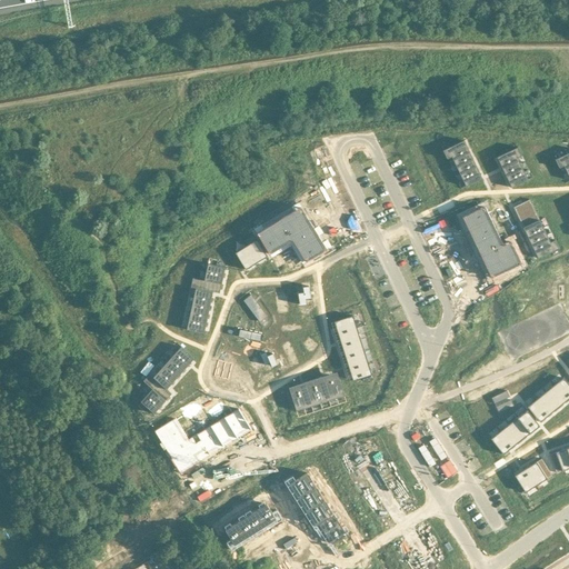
[(463,140),(442,150),(447,158),(451,156),(466,186),(481,178),(463,140)]
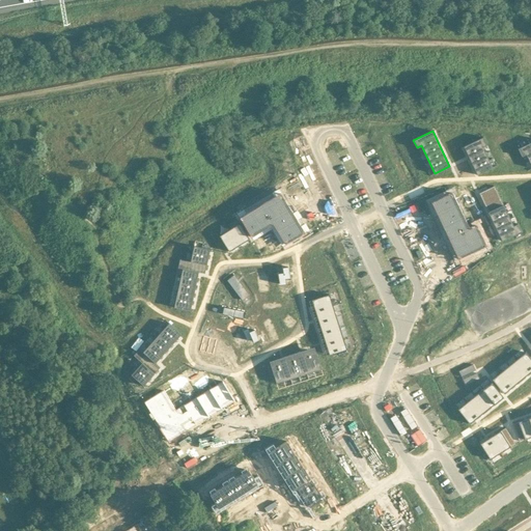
[(483,137),(464,146),(477,174),(493,167),(482,146),(486,144),(483,137)]
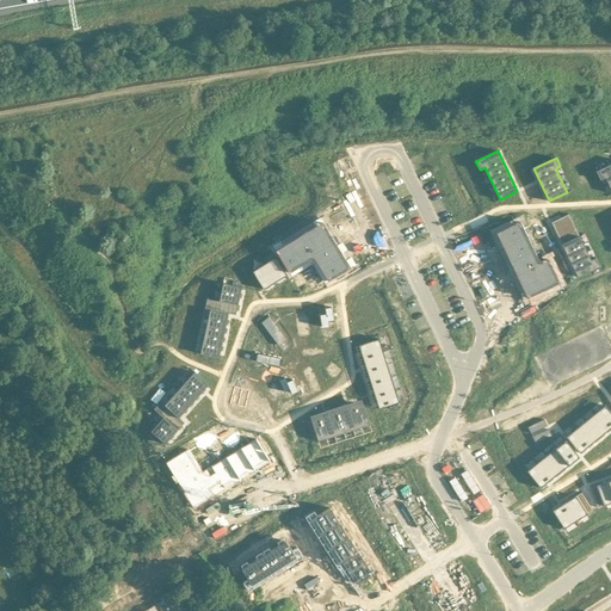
[(610,162),(596,171),(600,179),(605,177),(610,189),(610,162)]
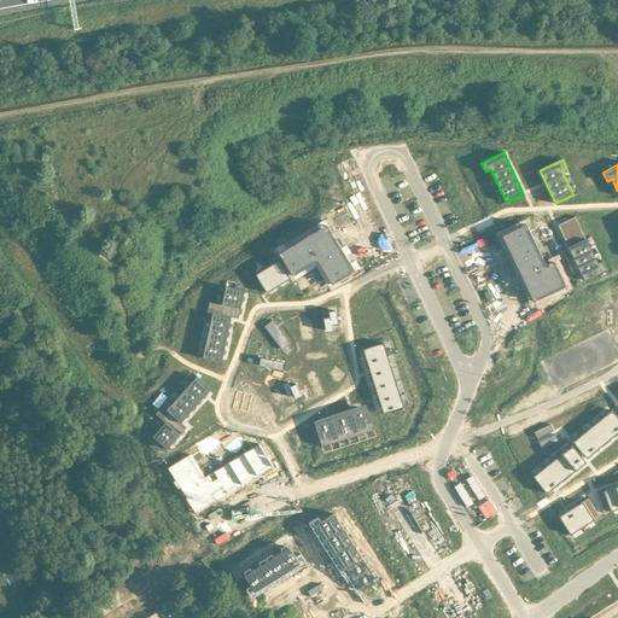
[(575,216),(558,225),(584,280),(607,269),(602,260),(598,262),(575,216)]
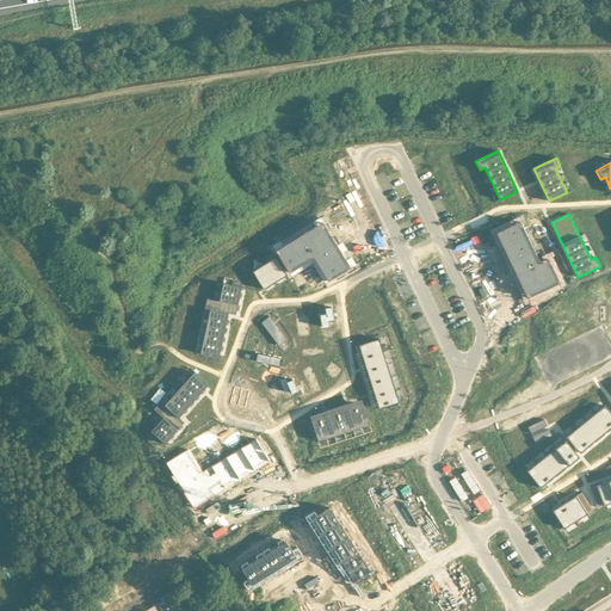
[(520,221),(495,232),(528,298),(560,282),(548,258),(539,261),(520,221)]
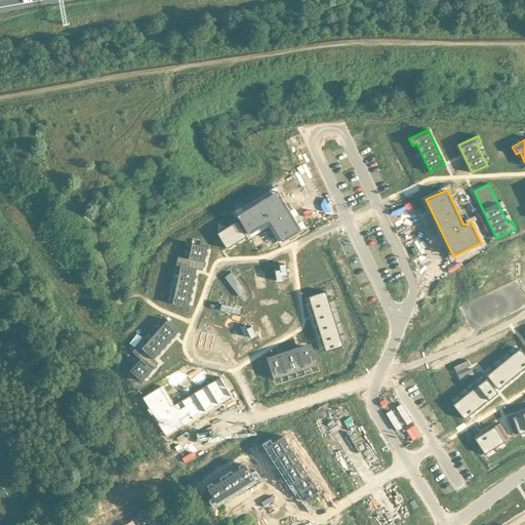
[(278,191),(237,215),(249,235),(270,223),(282,242),(301,230),(278,191)]
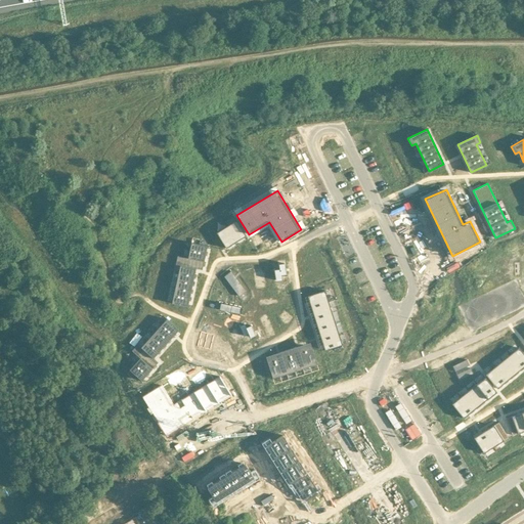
[(236,221),(227,227),(236,243),(247,236),(236,221)]
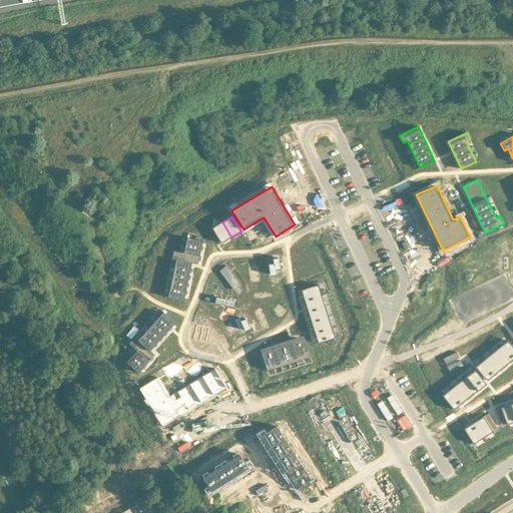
[(222,222),(212,228),(221,243),(231,237),(222,222)]
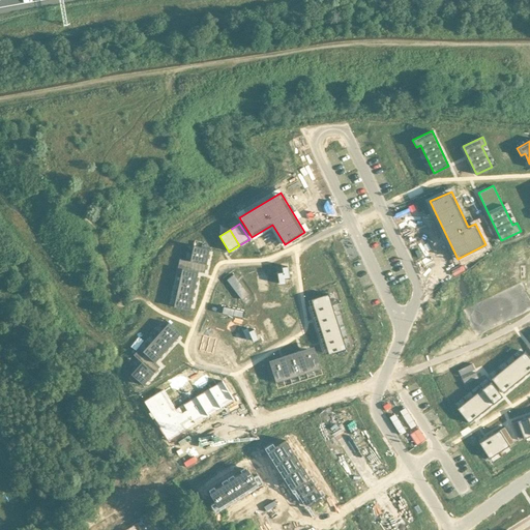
[(194,245),(192,254),(208,257),(210,249),(194,245)]
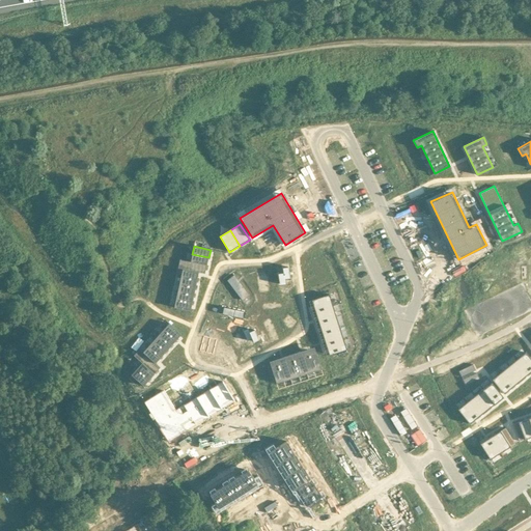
[(192,254),(191,261),(206,266),(208,257),(192,254)]
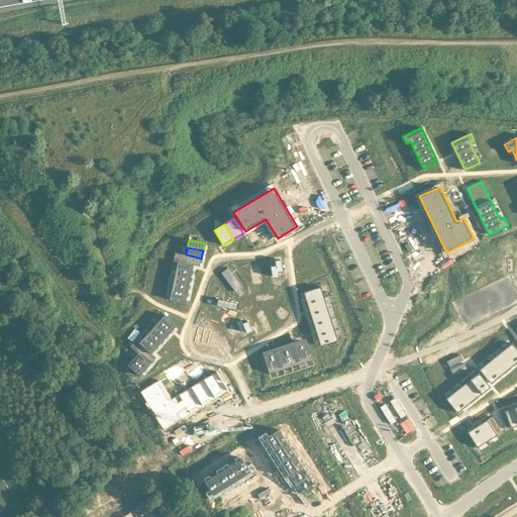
[(175,252),(173,261),(178,262),(193,266),(200,267),(201,259),(186,254),(175,252)]
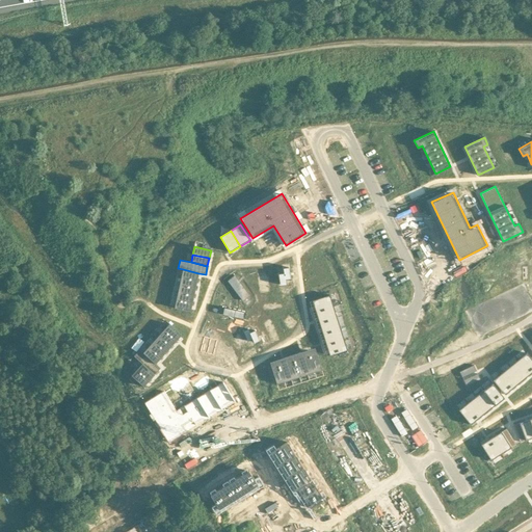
[(284,273),(278,274),(281,285),(286,284),(285,278),(291,277),(289,267),(284,268),(284,273)]
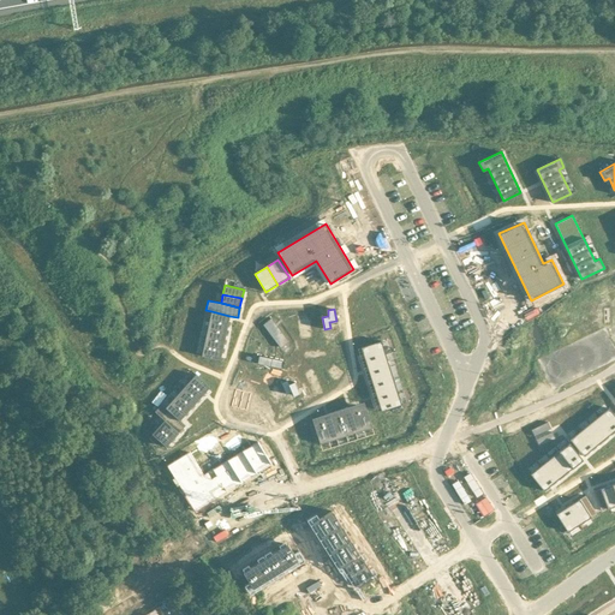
[(212,311),(209,321),(228,324),(230,316),(212,311)]
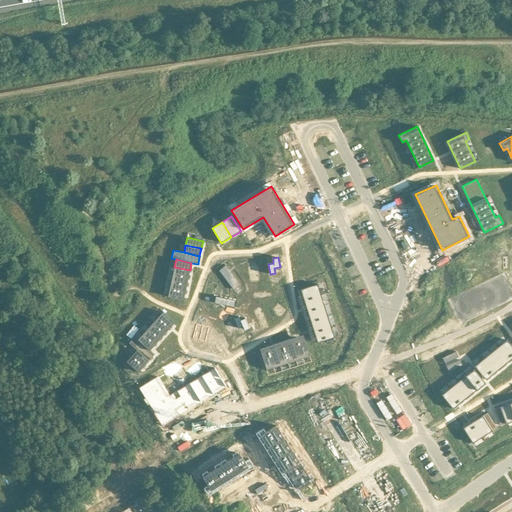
[(253,260),(246,260),(248,276),(255,275),(253,260)]
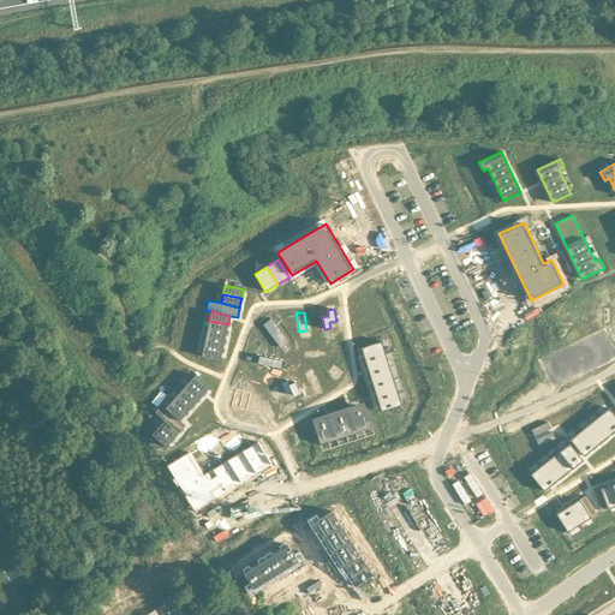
[(272,320),(263,327),(278,345),(285,339),(272,321),(272,320)]
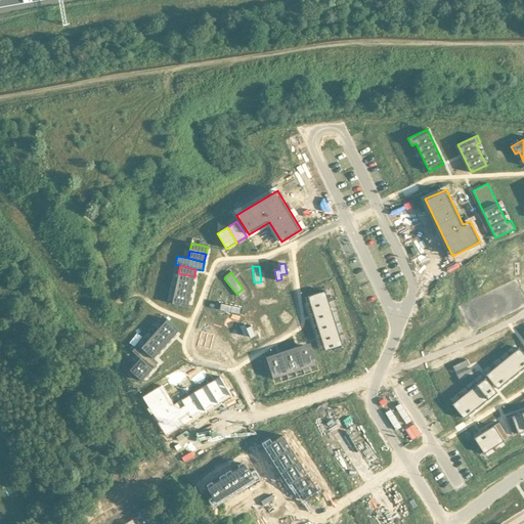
[(178,273),(176,280),(192,284),(194,276),(178,273)]
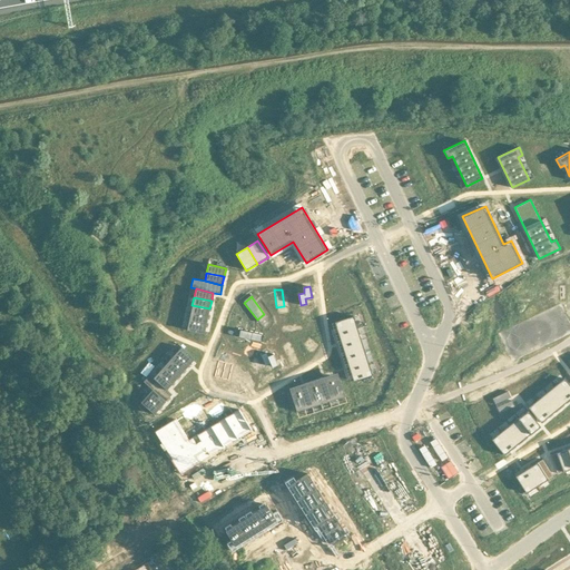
[(192,305),(190,313),(208,317),(209,308),(192,305)]
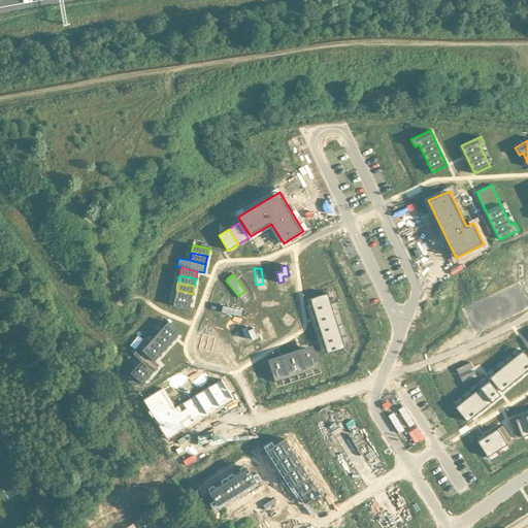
[(176,290),(174,297),(191,301),(193,294),(176,290)]
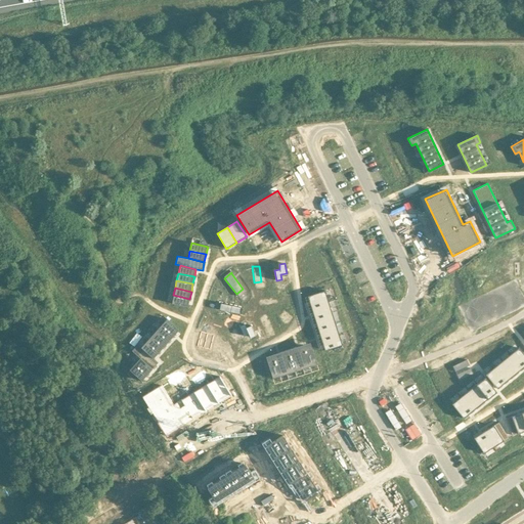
[(266,290),(264,306),(273,307),(274,291),(266,290)]
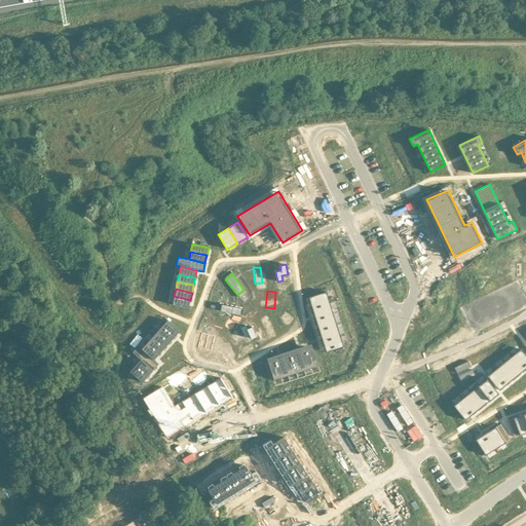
[(326,291),(308,297),(312,307),(330,302),(326,291)]
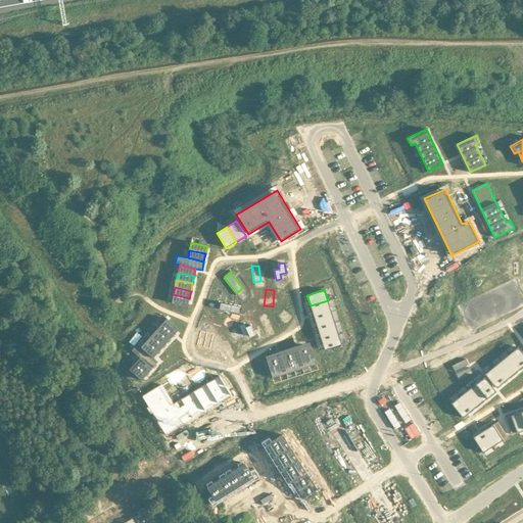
[(173,294),(172,302),(187,305),(189,298),(173,294)]
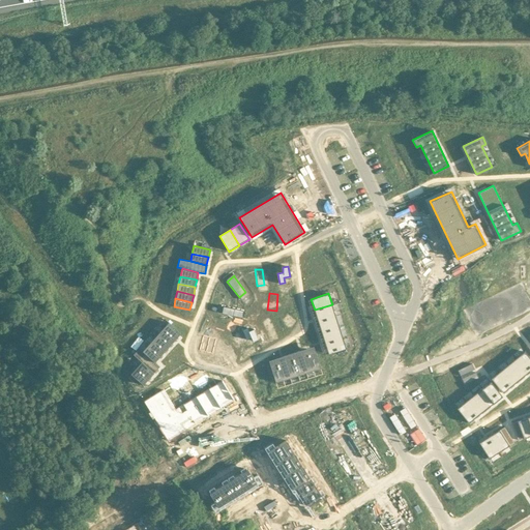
[(332,304),(315,310),(318,321),(335,315),(332,304)]
